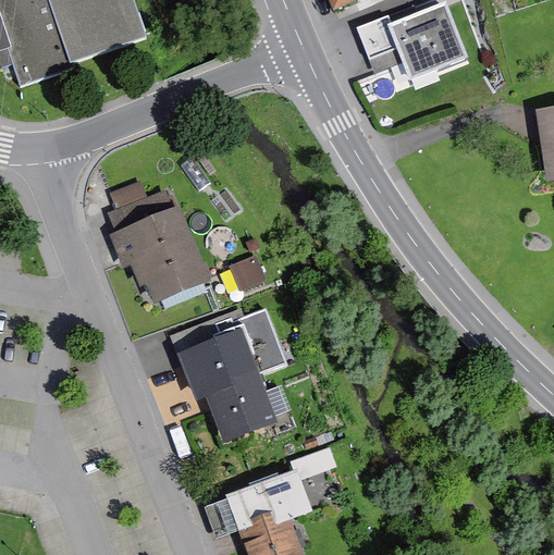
[(0,14),(23,83),(76,65),(75,60),(147,36),(135,0),(0,0),(0,14)]
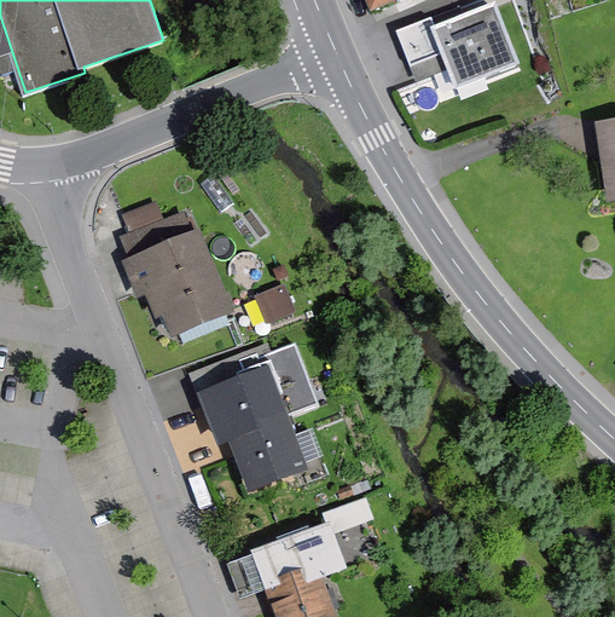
[(521,63),(497,3),(469,15),(464,3),(398,29),(412,65),(445,53),(458,87),(521,63)]
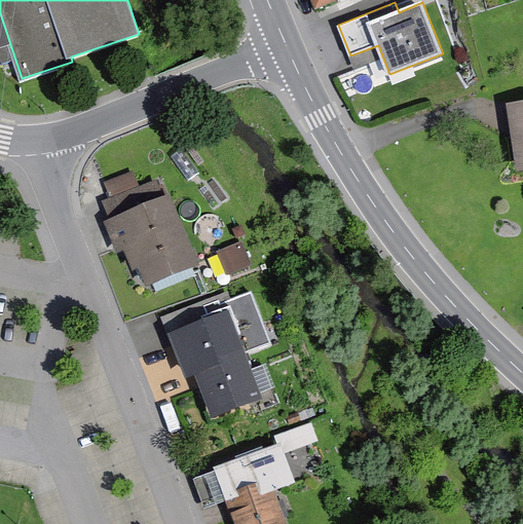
[(522,100),(507,104),(519,171),(522,170),(522,100)]
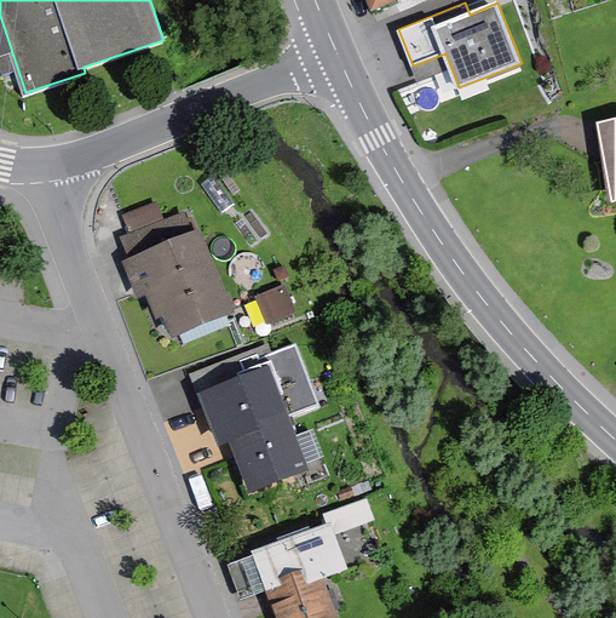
[(197,227),(131,255),(162,335),(230,307),(197,227)]
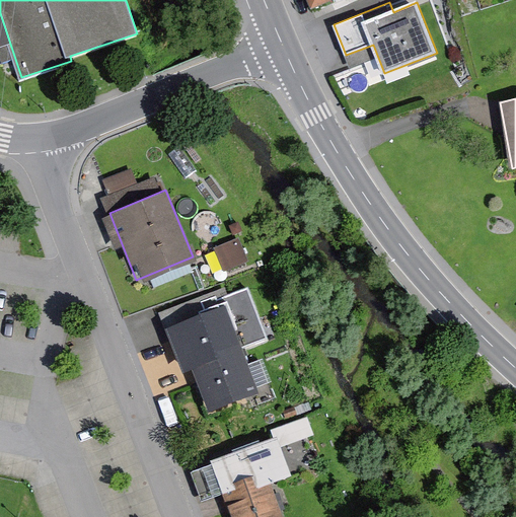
[(239,240),(221,247),(228,268),(248,260),(239,240)]
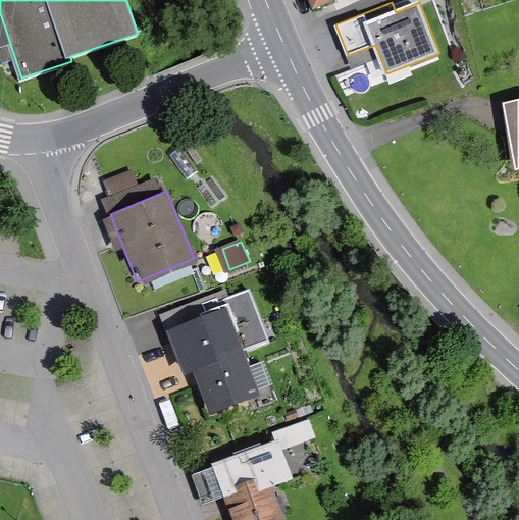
[(227,312),(242,351),(270,340),(249,288),(237,293),(227,297),(207,304),(212,317),(227,312)]
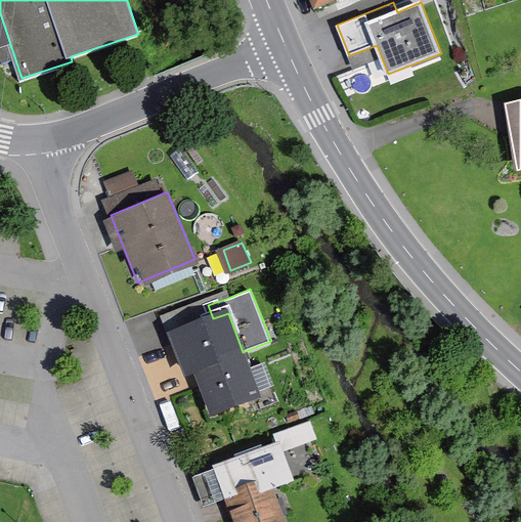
[(208,305),(228,298),(225,290),(167,312),(176,333),(213,318),(208,305)]
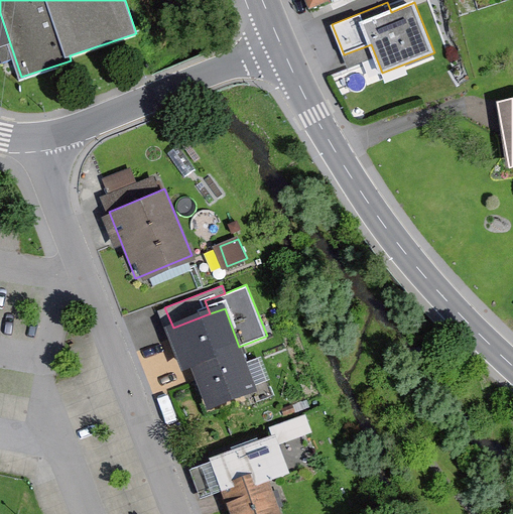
[(210,313),(173,328),(189,369),(206,411),(256,392),(239,347),(225,308),(210,313)]
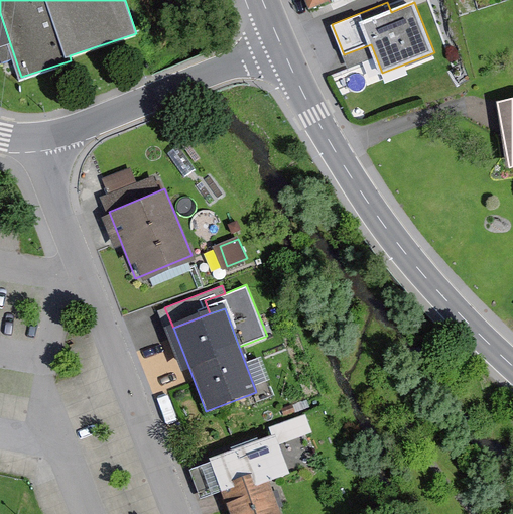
[(279,513),(268,482),(288,475),(274,437),(211,461),(230,513),(279,513)]
